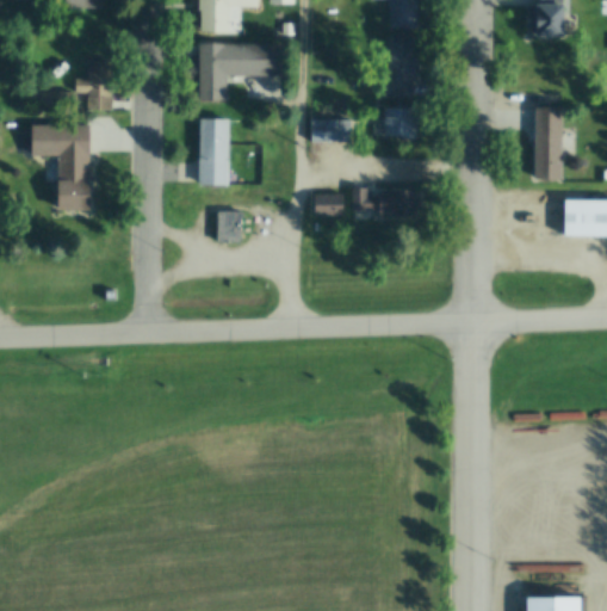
[(200,8),(199,8),(199,0),(259,0),(259,8),(233,8),(233,34),(200,34),(200,8)]
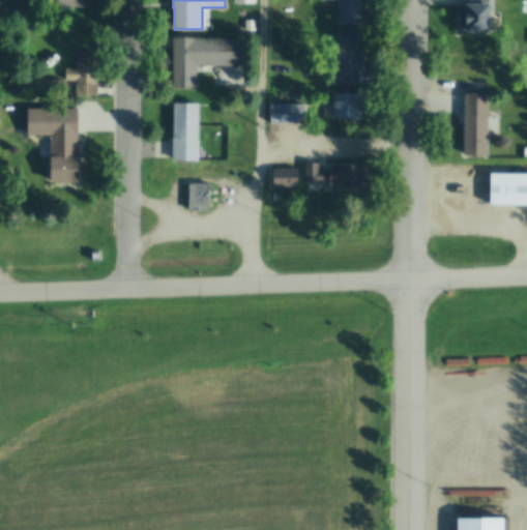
[(362,0),(362,25),(339,25),(339,0),(362,0)]
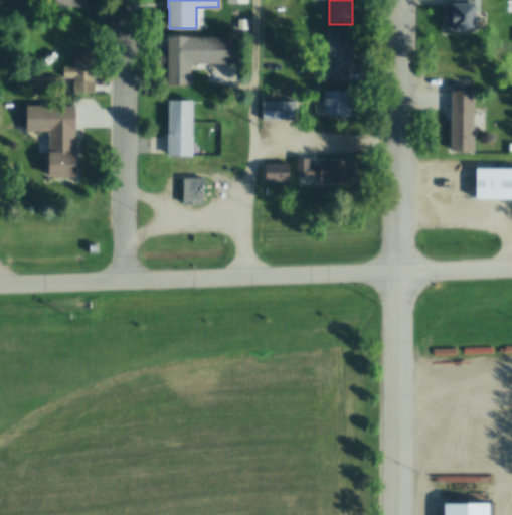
[(474,0),(474,4),(480,4),(480,30),(450,30),(450,4),(456,4),(456,0),(474,0)]
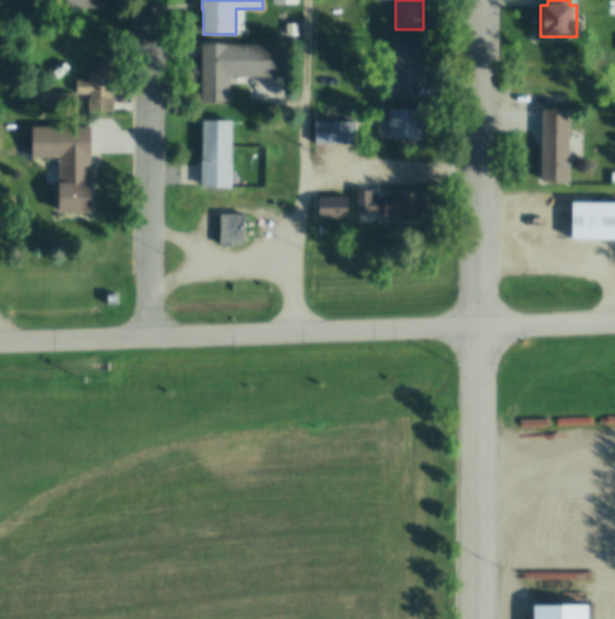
[(412,99),(388,99),(388,80),(394,80),(394,35),(423,35),(424,85),(412,85),(412,99)]
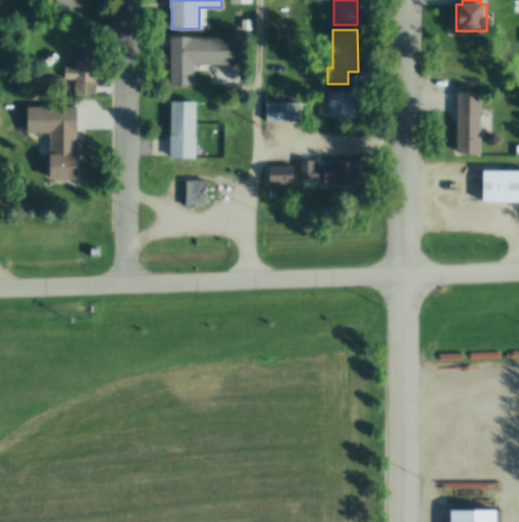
[(243,38),(243,64),(194,64),(194,86),(171,86),(171,38),(243,38)]
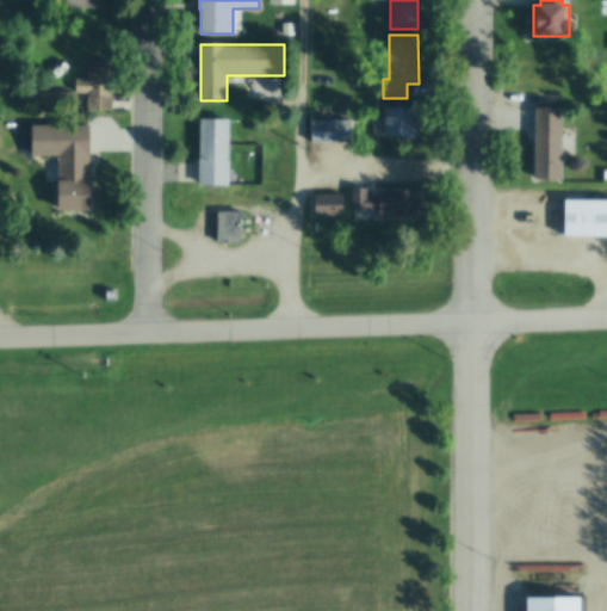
[(87,80),(87,61),(110,61),(110,110),(87,110),(87,93),(75,93),(75,80),(87,80)]
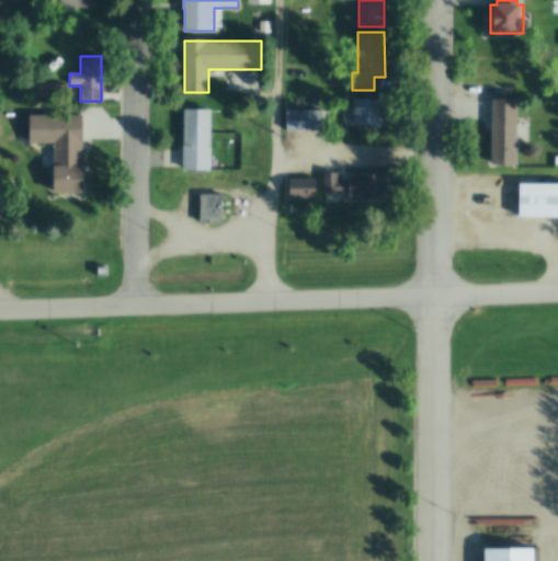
[(55,86),(71,86),(71,100),(55,100),(55,86)]
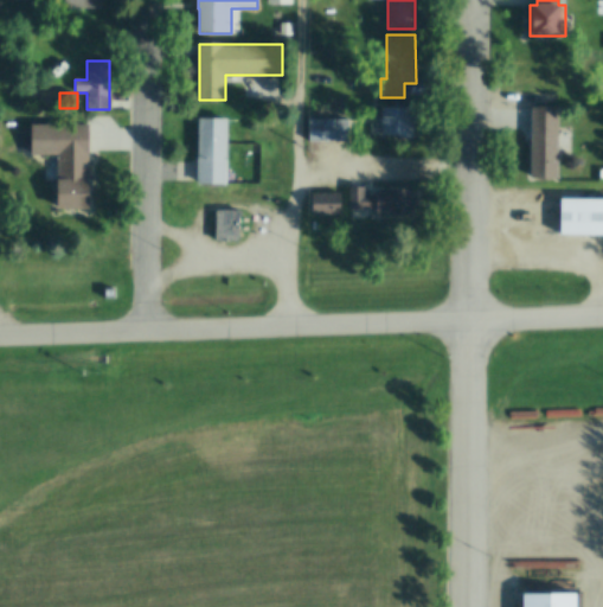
[(415,108),(415,139),(378,139),(378,108),(415,108)]
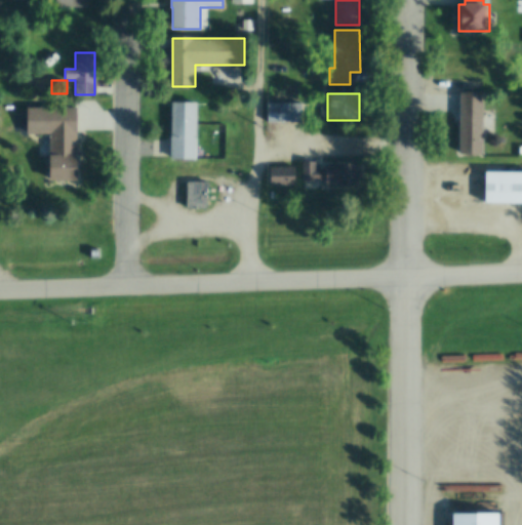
[(484,94),(485,155),(462,155),(462,94),(484,94)]
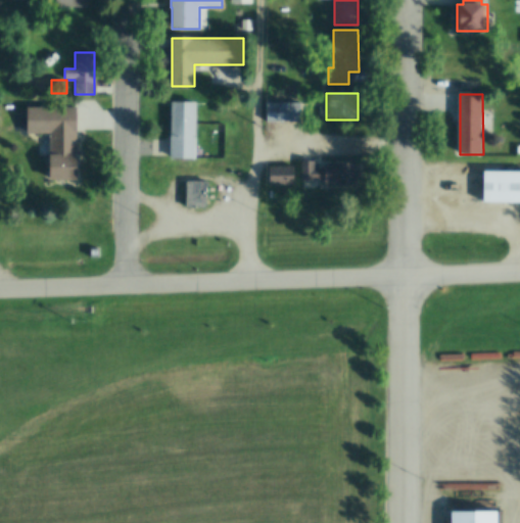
[(172,102),(197,103),(195,159),(171,158),(172,102)]
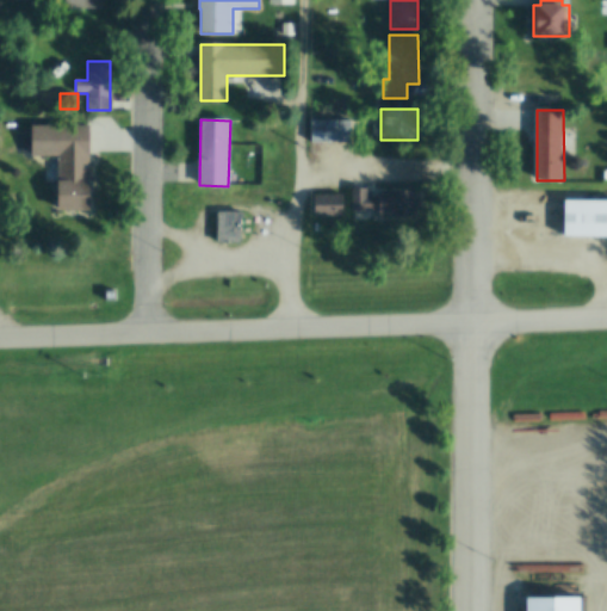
[(351,119),(351,141),(311,141),(310,119),(351,119)]
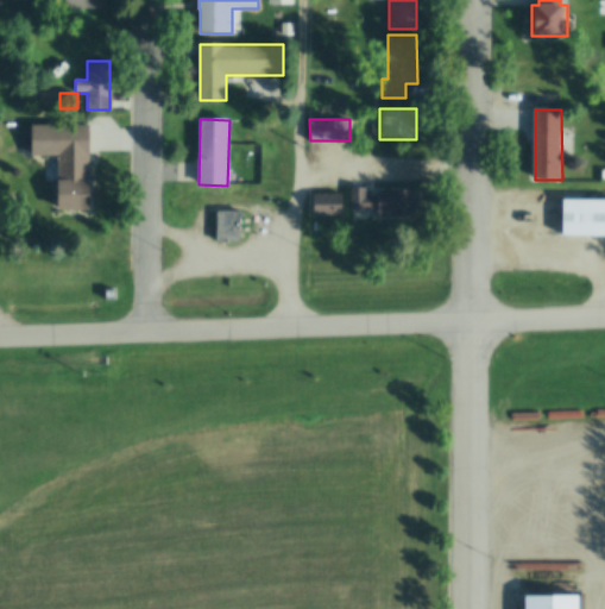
[(57,125),(89,125),(89,209),(58,209),(57,125)]
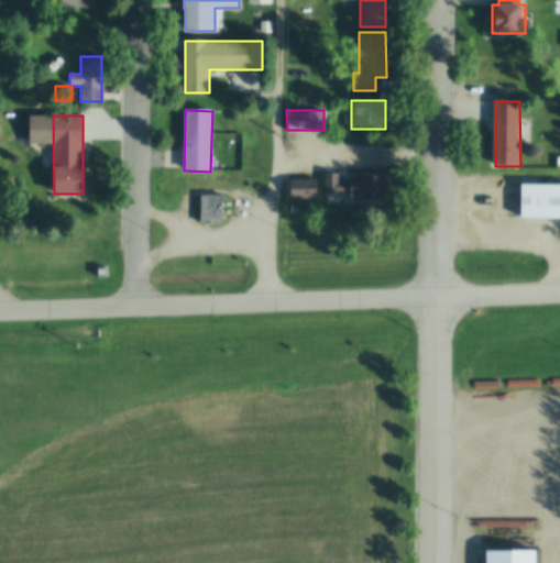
[(343,176),(385,176),(386,200),(343,200),(343,176)]
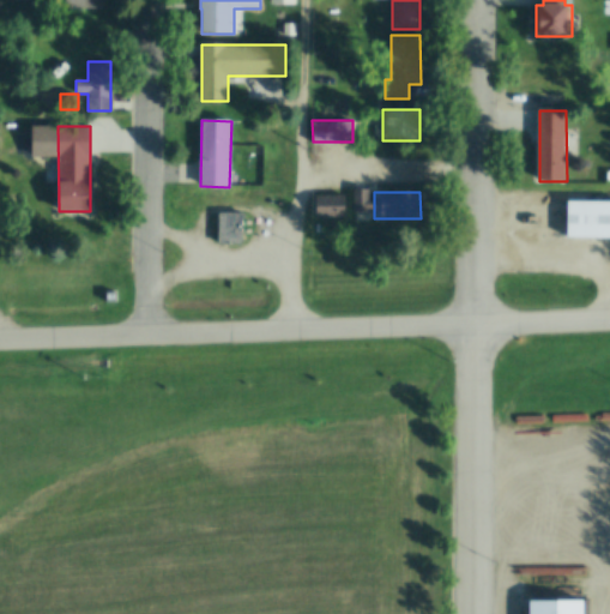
[(315,194),(354,194),(355,218),(315,218),(315,194)]
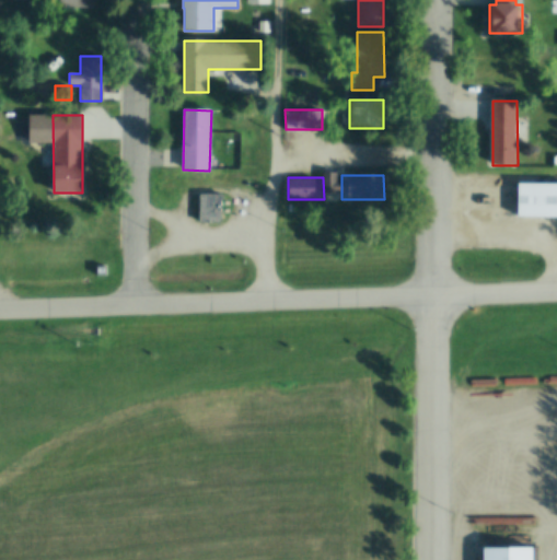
[(514,183),(556,183),(556,218),(489,218),(489,193),(514,193),(514,183)]
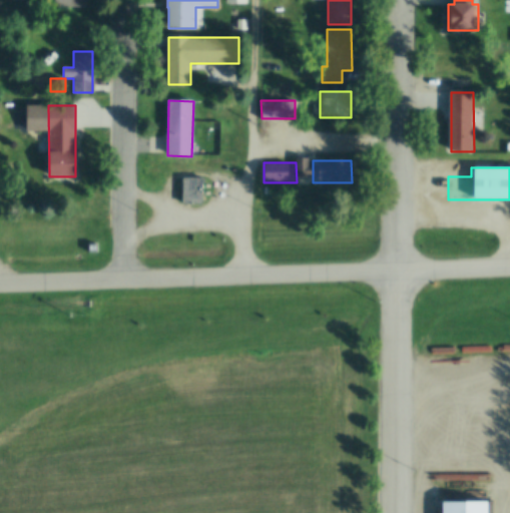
[(182,177),(201,178),(200,204),(181,203),(182,177)]
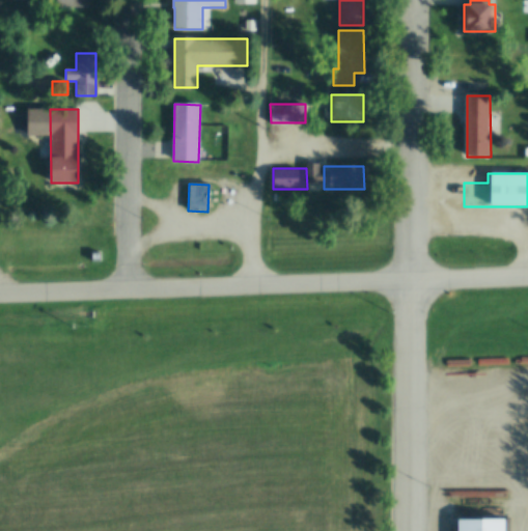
[(89,252),(100,252),(100,261),(89,261),(89,252)]
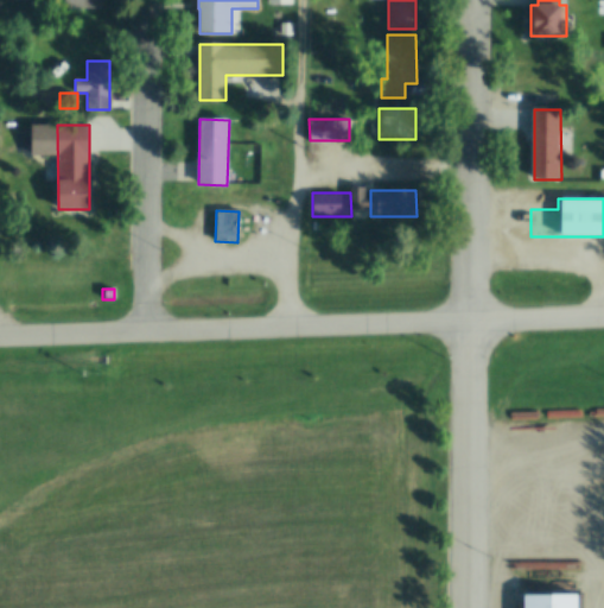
[(520,607),(520,595),(573,594),(573,607),(520,607)]
